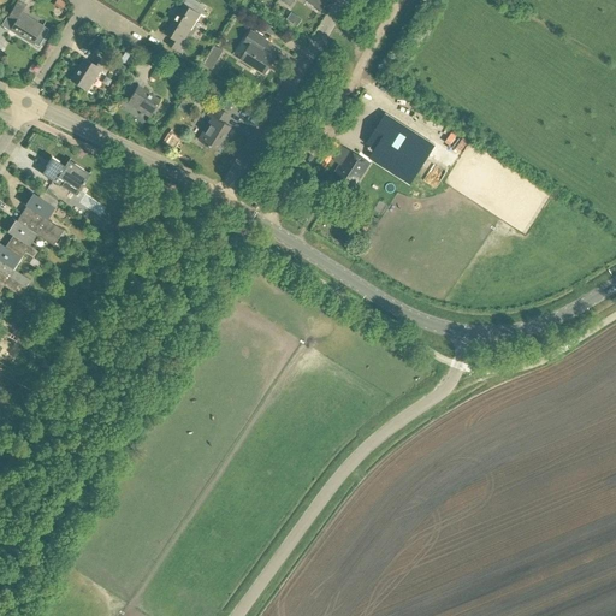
[(7,18),(13,23),(9,31),(31,45),(33,43),(37,47),(37,48),(47,33),(47,31),(46,33),(41,29),(42,27),(21,13),(25,5),(18,0),(7,18)]
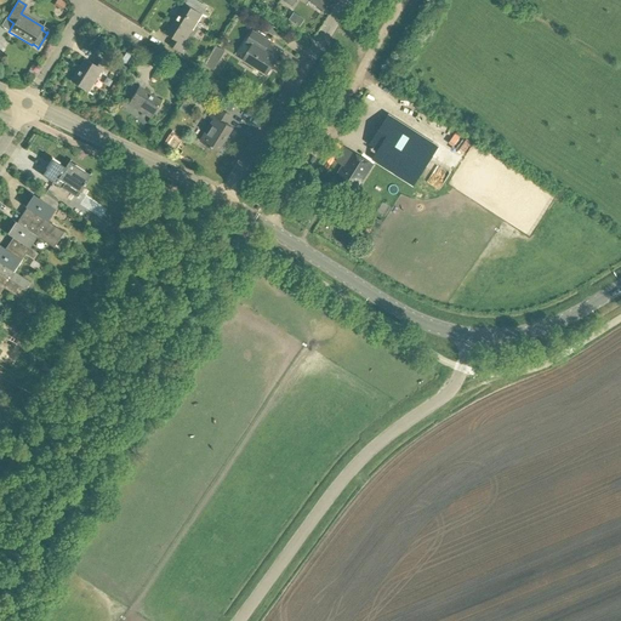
[(296,0),(311,0),(309,3),(323,11),(330,0),(283,0),(292,6),(296,0)]
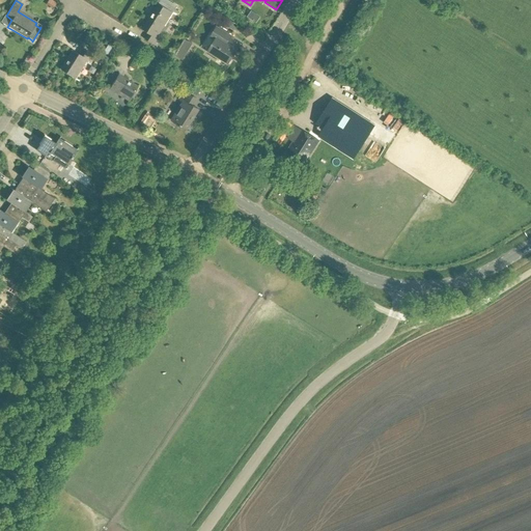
[(53,9),(55,4),(48,1),(46,6),(53,9)]
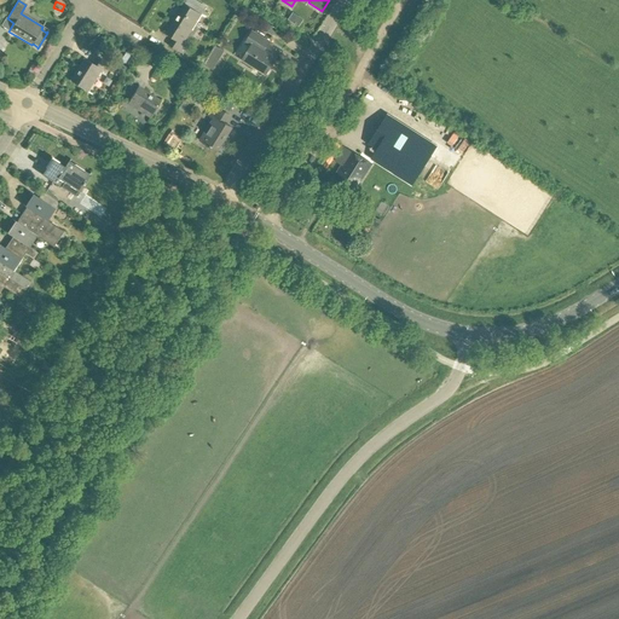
[(183,55),(187,47),(183,45),(202,15),(184,3),(165,34),(172,39),(168,45),(183,55)]
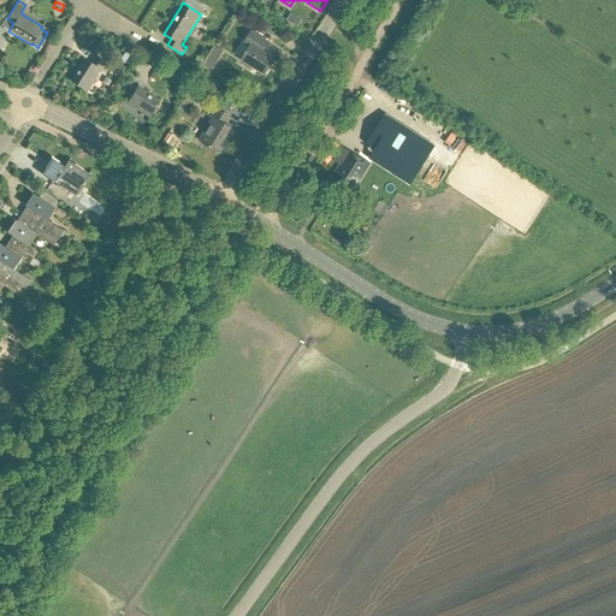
[(266,24),(262,30),(271,35),(274,29),(266,24)]
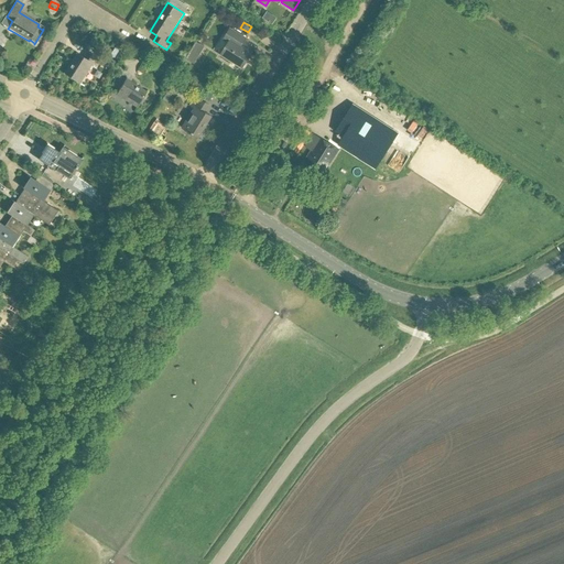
[(241,68),(251,53),(241,46),(246,39),(230,29),(224,39),(228,42),(220,55),(241,68)]
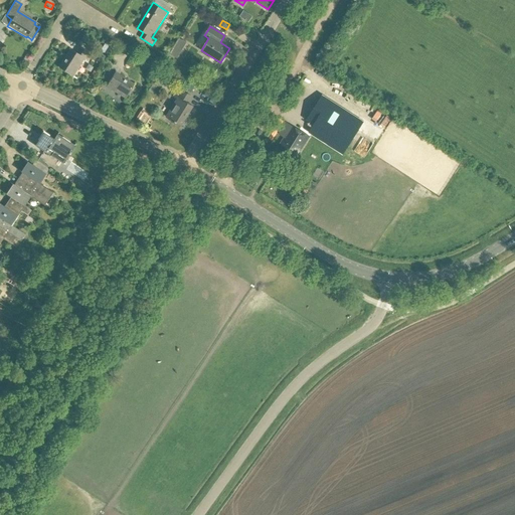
[(100,51),(103,53),(109,45),(106,42),(100,51)]
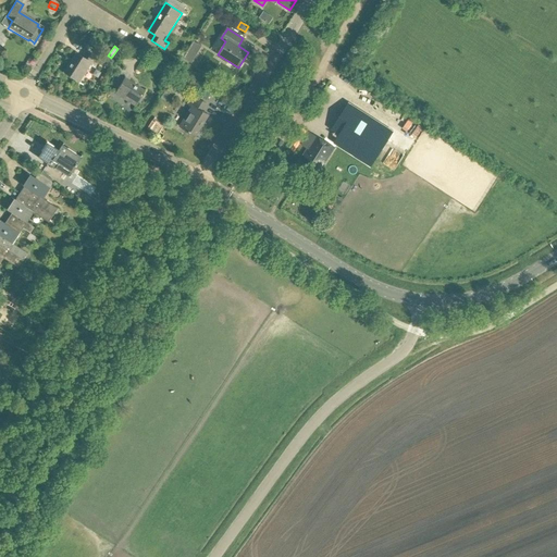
[(99,59),(86,51),(82,58),(75,52),(62,73),(78,83),(91,63),(95,66),(99,59)]
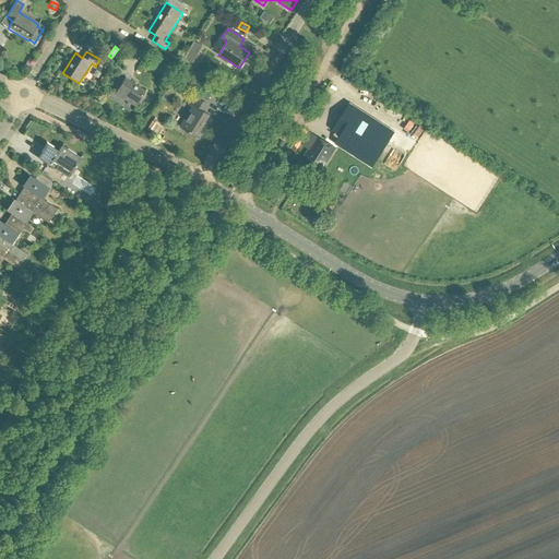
[(192,63),(195,57),(190,54),(187,60),(192,63)]
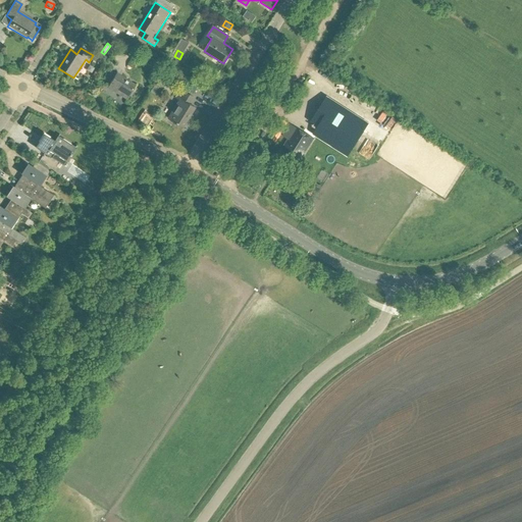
[(155,60),(152,66),(158,69),(162,64),(155,60)]
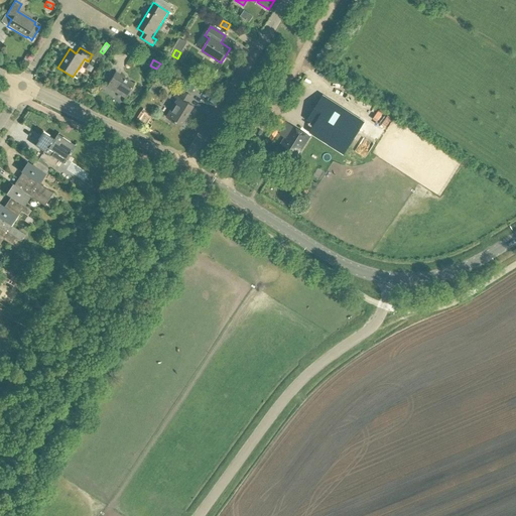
[(125,99),(134,84),(115,72),(106,87),(125,99)]
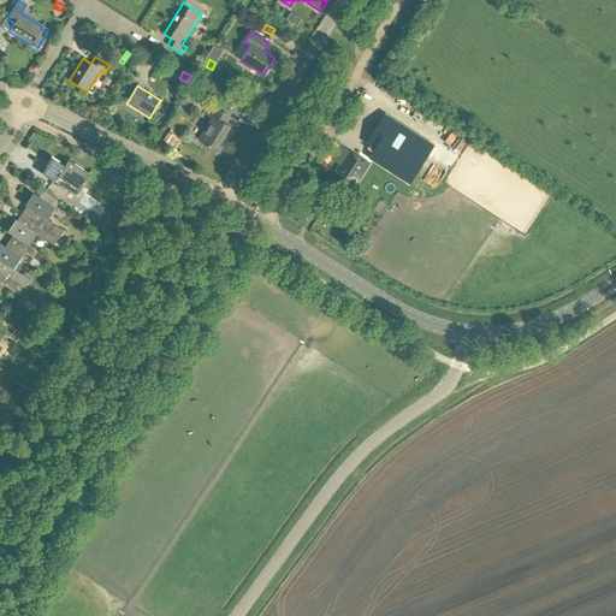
[(183,100),(177,108),(182,112),(188,104),(183,100)]
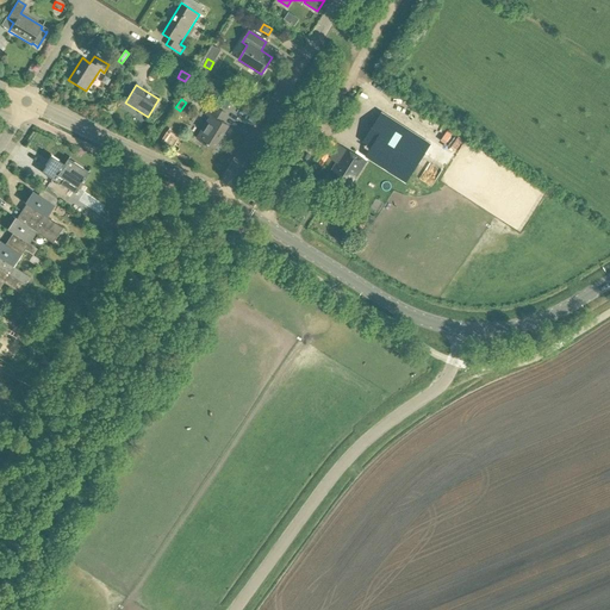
[(213,150),(229,126),(221,122),(225,113),(212,104),(205,114),(210,118),(197,139),(213,150)]
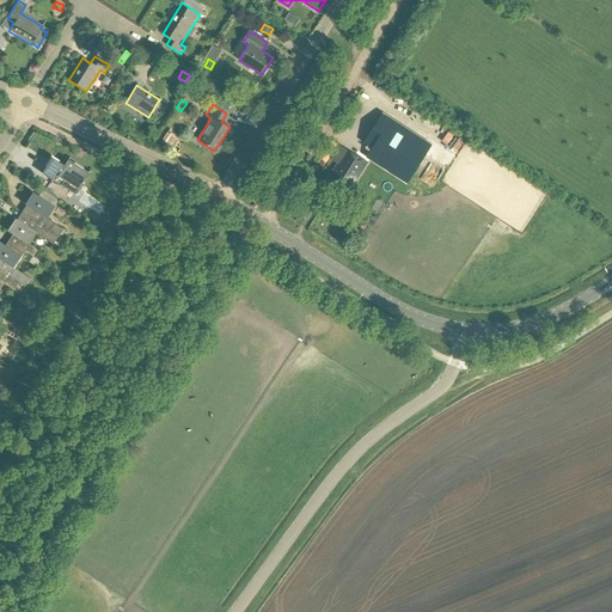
[(385,121),(371,144),(378,148),(372,155),(405,178),(426,147),(385,121)]
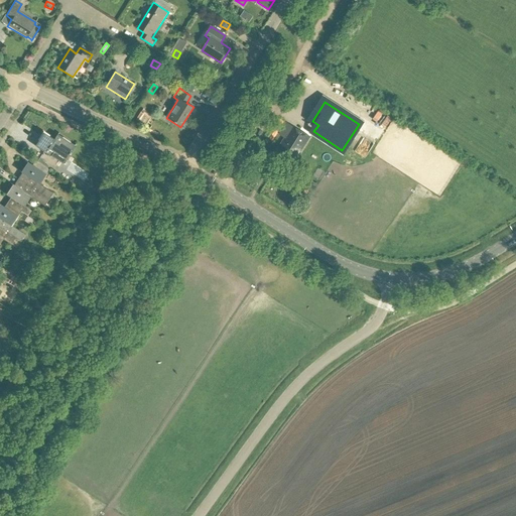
[(286,137),(282,144),(287,147),(281,157),(292,164),(309,137),(287,124),(281,134),(286,137)]
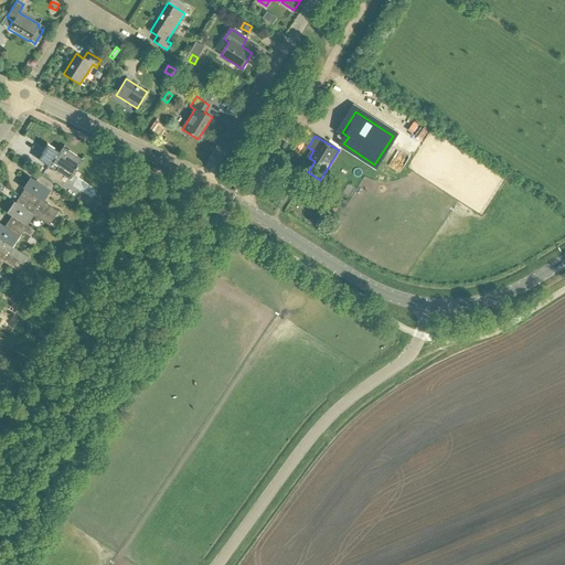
[(59,153),(48,147),(39,160),(55,171),(56,171),(68,179),(72,174),(82,160),(63,148),(59,153)]
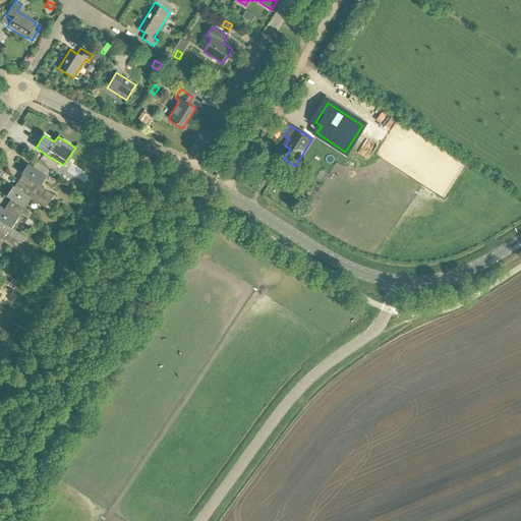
[(27,163),(20,173),(22,174),(30,180),(25,186),(49,201),(54,206),(52,200),(54,197),(52,196),(53,195),(39,186),(49,171),(48,170),(38,163),(36,162),(33,166),(27,163)]
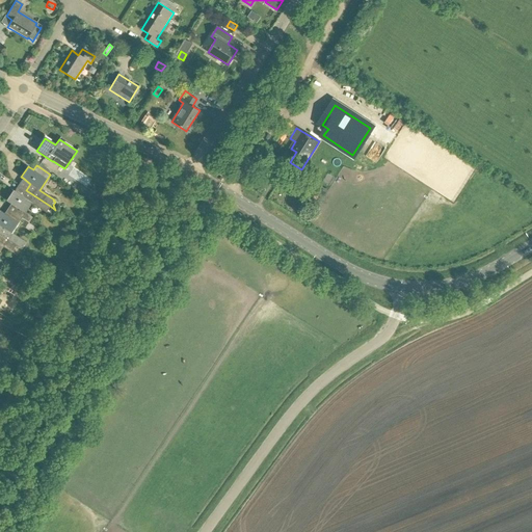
[(89,182),(85,190),(91,194),(97,187),(89,182)]
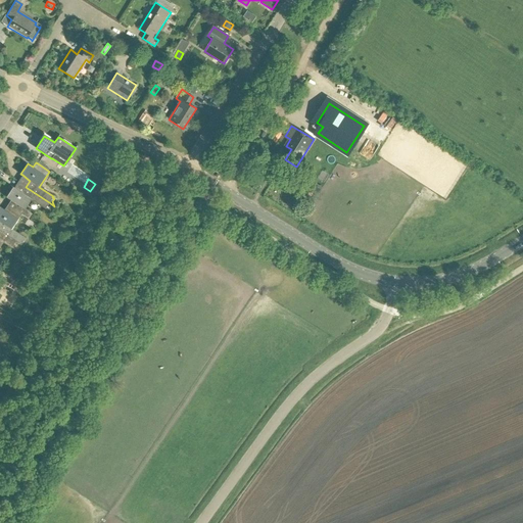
[(316,187),(313,191),(317,194),(321,187),(318,184),(316,187)]
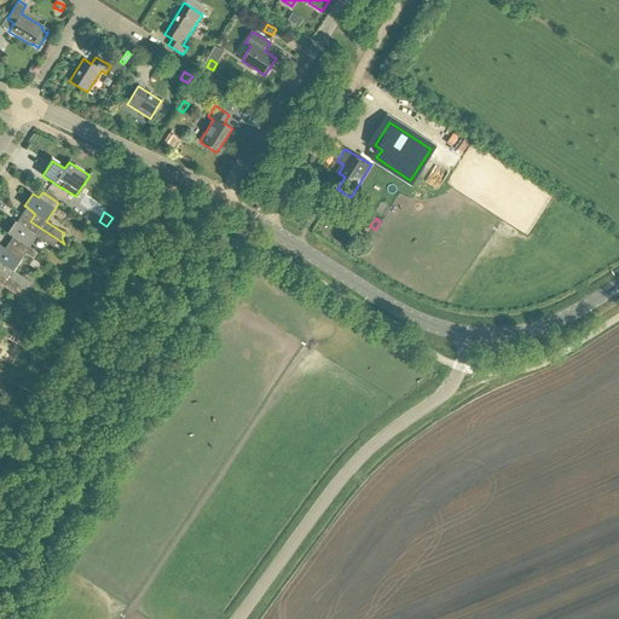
[(16,223),(7,235),(12,237),(9,243),(24,254),(33,260),(34,260),(36,254),(28,248),(36,236),(52,248),(59,253),(64,246),(64,244),(58,239),(30,221),(25,229),(16,223)]
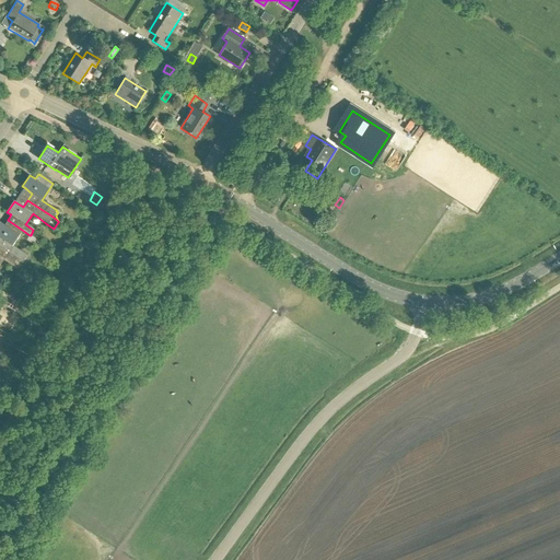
[(0,222),(0,237),(2,238),(0,241),(0,247),(21,263),(26,255),(11,245),(22,230),(8,220),(4,225),(0,222)]
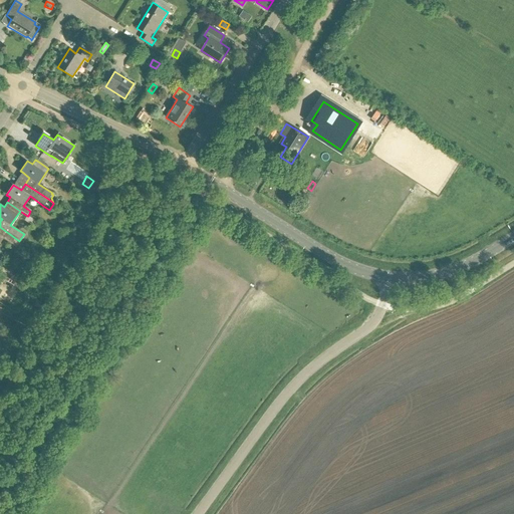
[(0,240),(2,238),(15,247),(19,241),(0,227),(0,240)]
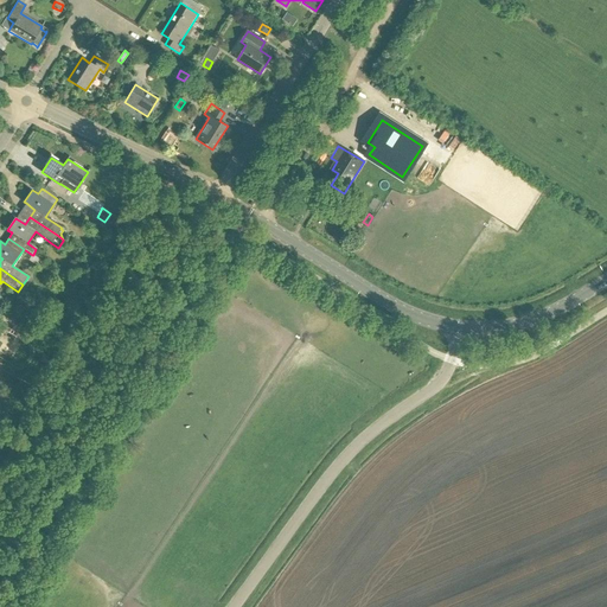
[(0,402),(6,406),(11,396),(5,393),(0,401),(0,402)]
